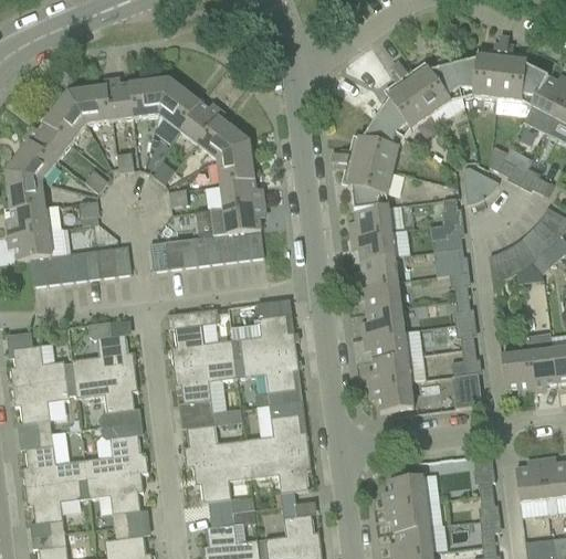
[(498,98),(504,35),(500,35),(499,42),(493,42),(492,56),(477,55),(477,59),(453,64),(461,94),(498,98)]
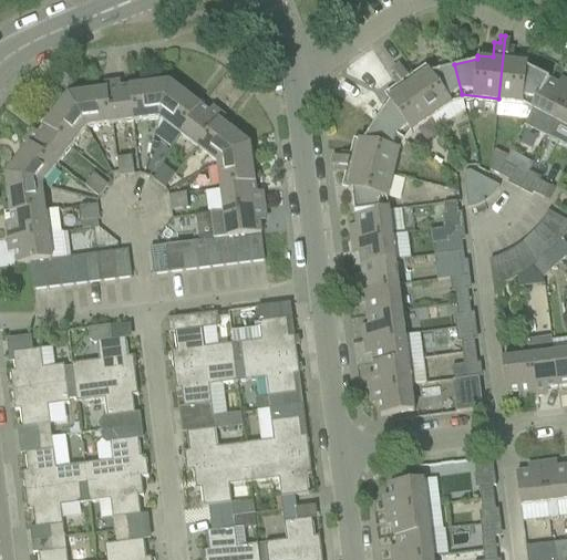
[(532,105),(547,75),(527,64),(527,61),(512,59),(514,44),(508,43),(509,35),(505,35),(498,99),(523,101),(532,105)]
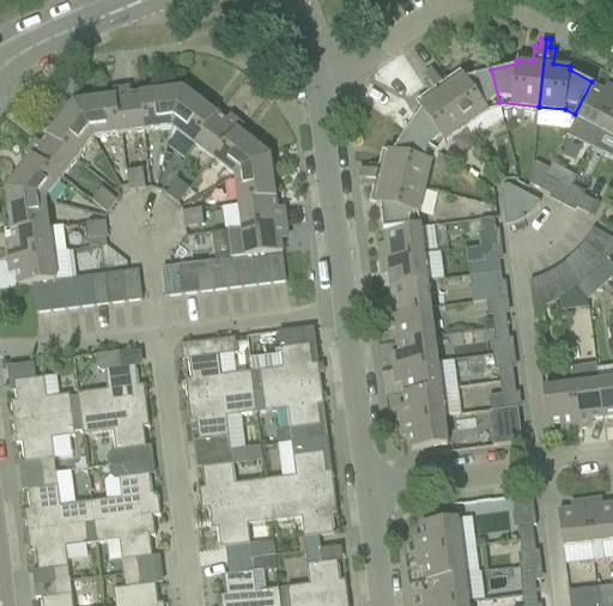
[(467,125),(499,102),(491,70),(466,76),(463,73),(450,82),(442,70),(437,72),(432,66),(428,68),(467,125)]
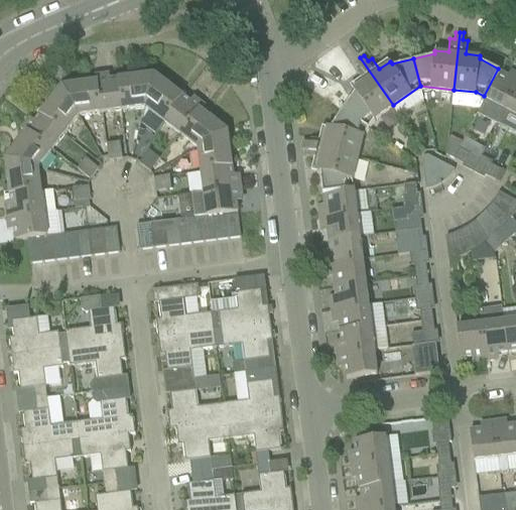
[(393,105),(360,57),(357,59),(361,66),(357,69),(364,80),(353,88),(355,90),(343,108),(366,124),(393,105)]
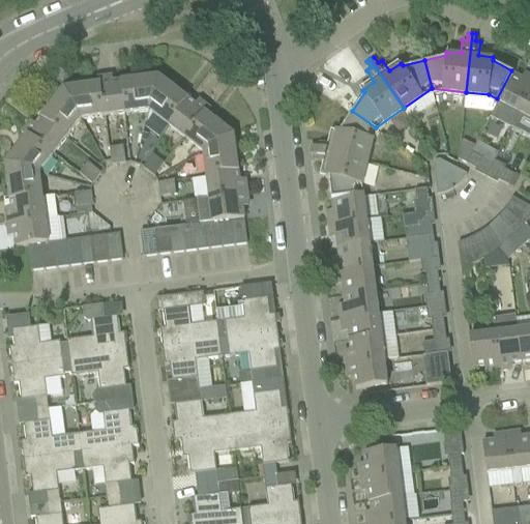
[(497,98),(490,113),(511,124),(519,110),(529,87),(529,71),(527,70),(524,77),(511,70),(497,98)]
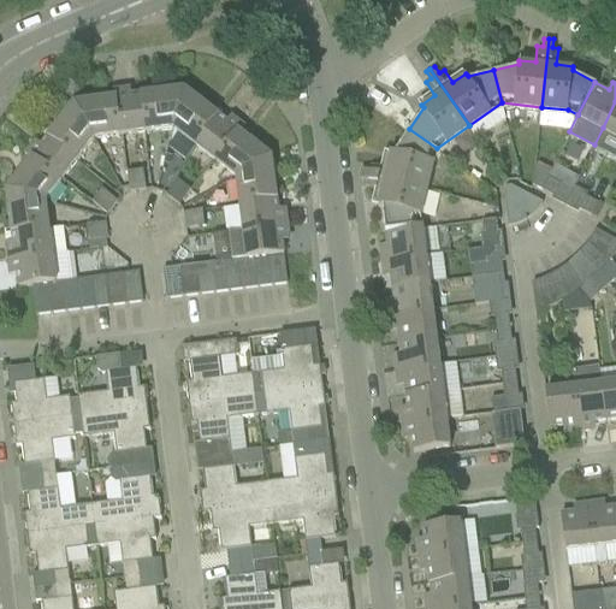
[(147,128),(143,90),(128,93),(126,86),(114,87),(120,131),(147,128)]
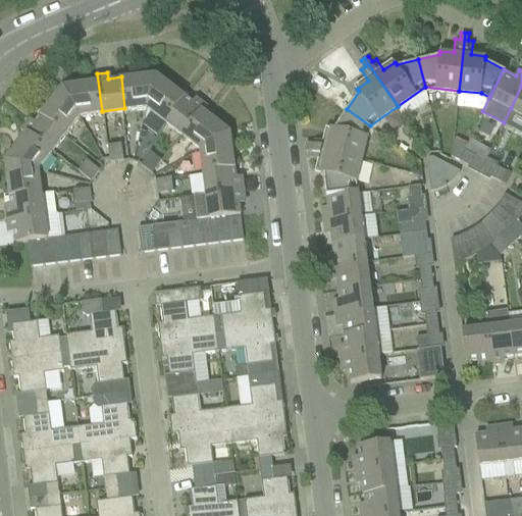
[(102,111),(97,73),(96,73),(97,80),(72,83),(64,88),(80,113),(102,111)]
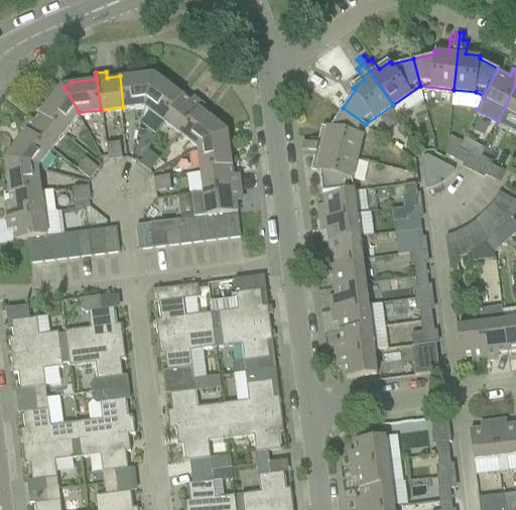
[(145,104),(153,75),(144,73),(120,76),(123,107),(145,104)]
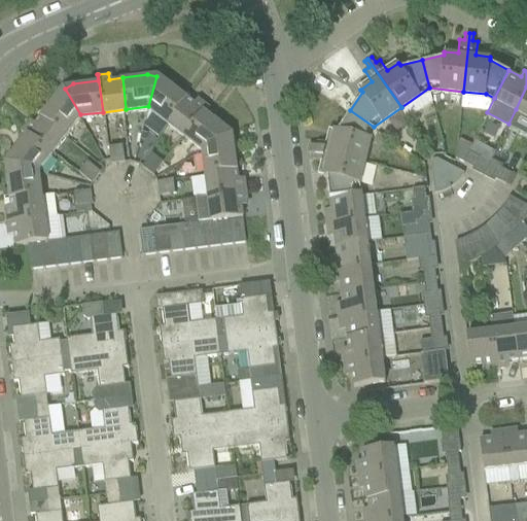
[(166,79),(156,76),(148,106),(166,119),(185,95),(166,79)]
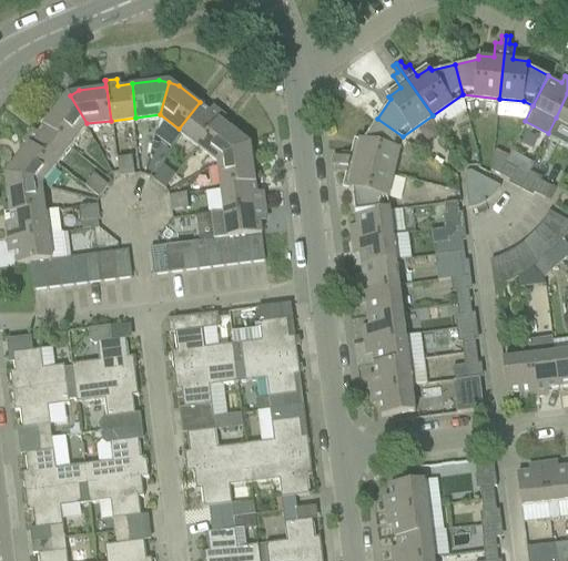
[(567,93),(556,118),(567,123),(567,93)]
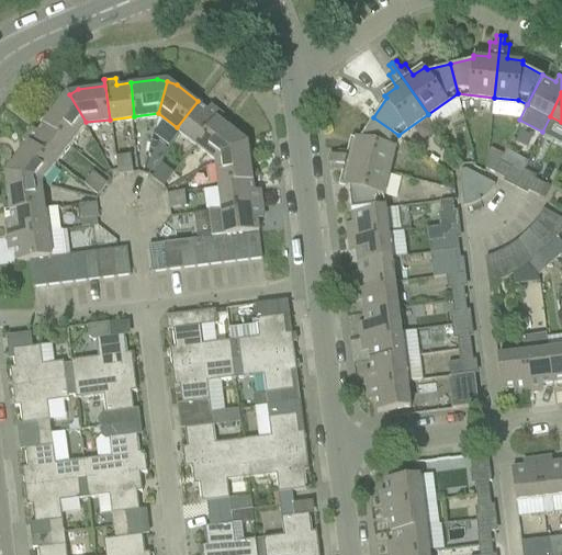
[(86,122),(69,94),(62,99),(44,121),(71,142),(86,122)]
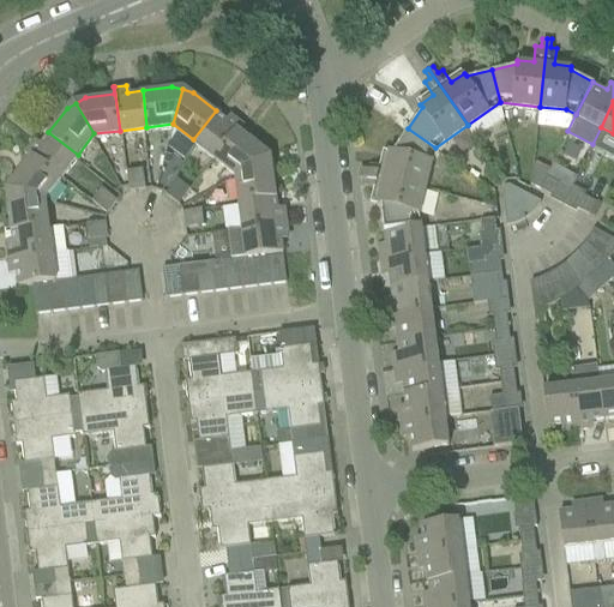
[(193,139),(215,156),(242,121),(233,114),(229,120),(216,110),(193,139)]
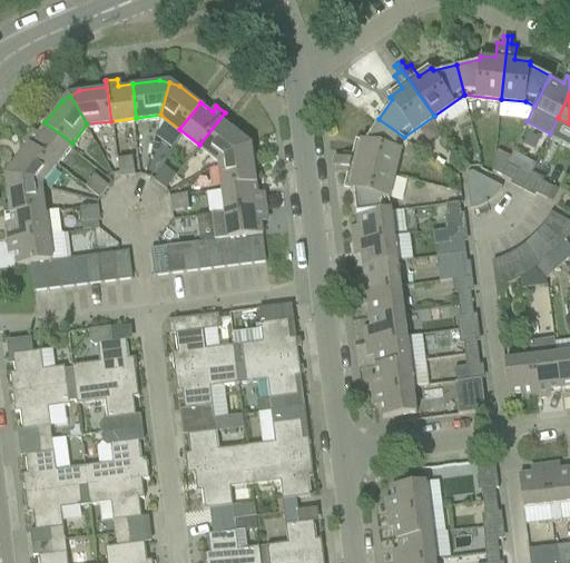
[(226,114),(225,112),(199,145),(218,159),(247,144),(243,135),(222,119),(226,114)]
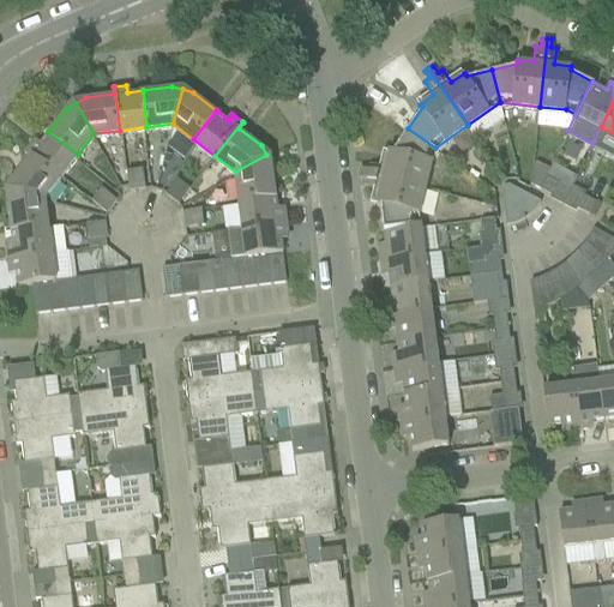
[(426,185),(435,148),(408,128),(393,149),(390,149),(386,164),(371,161),(369,166),(361,164),(360,169),(426,185)]
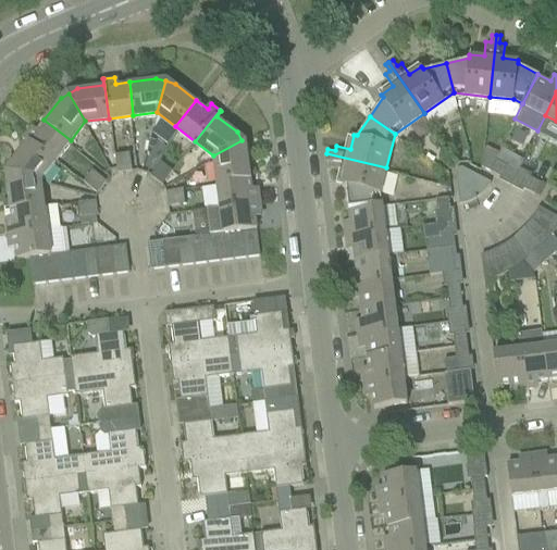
[(71,140),(44,120),(35,130),(29,126),(23,135),(56,160),(71,140)]
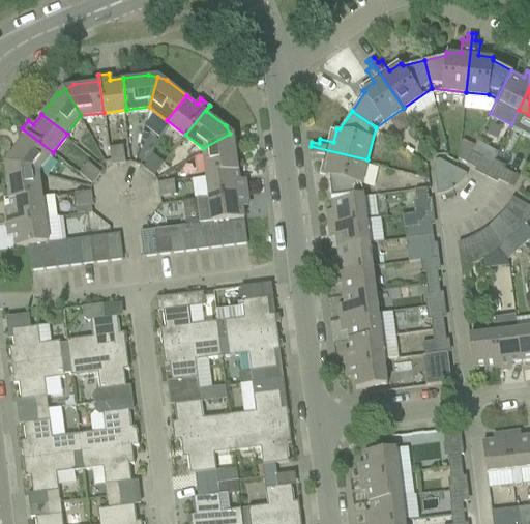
[(53,152),(22,128),(22,129),(27,134),(11,152),(9,162),(39,170),(53,152)]
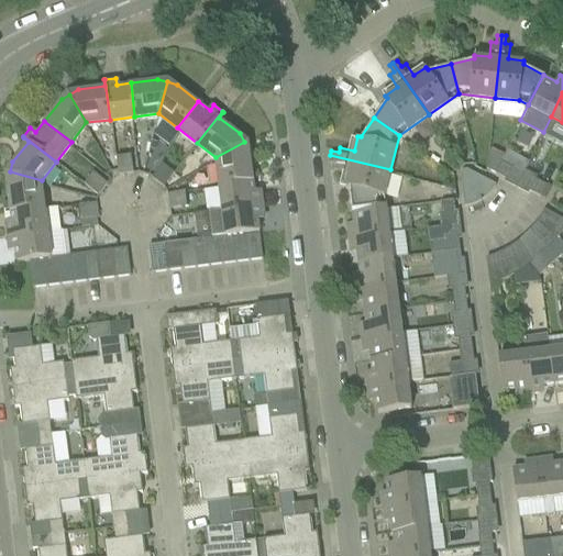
[(250,149),(244,142),(216,157),(219,181),(253,177),(250,149)]
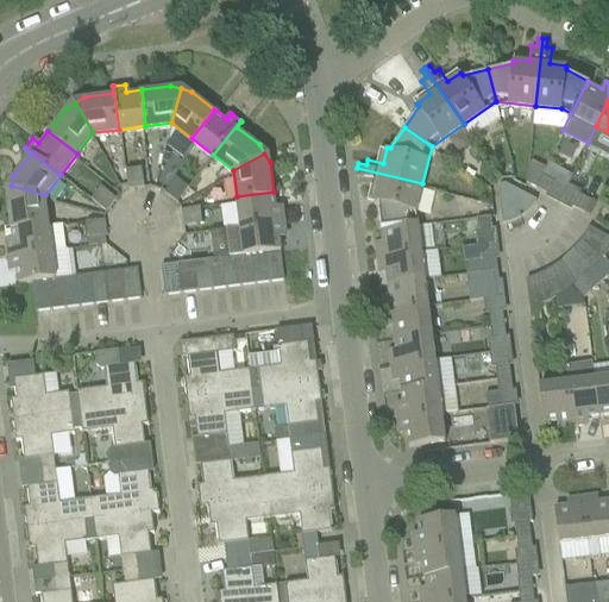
[(535,183),(542,171),(544,168),(529,160),(526,179),(535,183)]
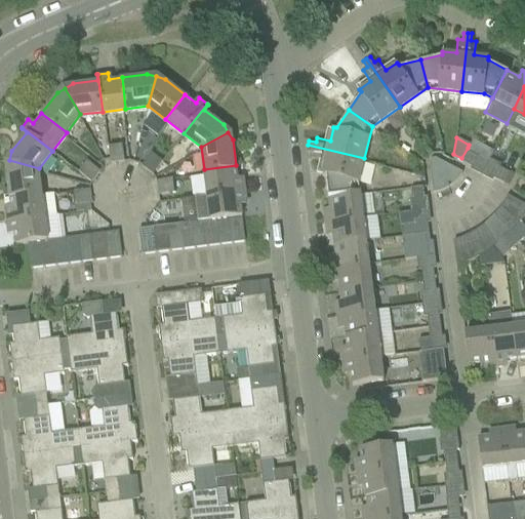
[(109,144),(110,151),(123,150),(122,142),(109,144)]
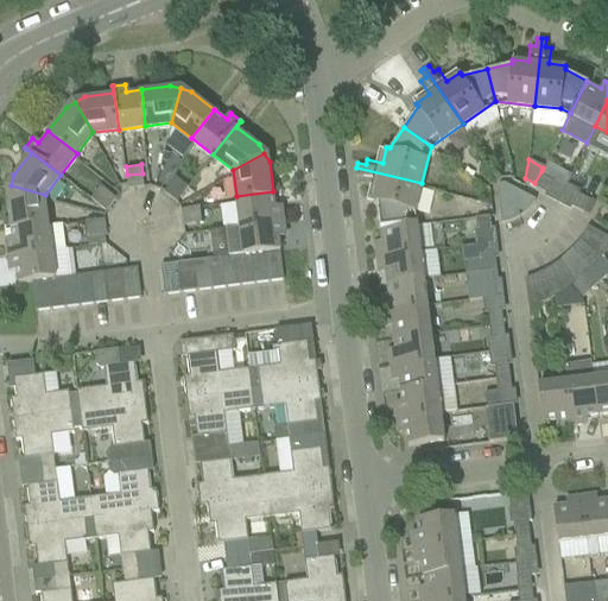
[(416,208),(422,183),(356,168),(355,172),(363,175),(362,179),(377,183),(373,200),(377,201),(380,226),(417,221),(416,208)]
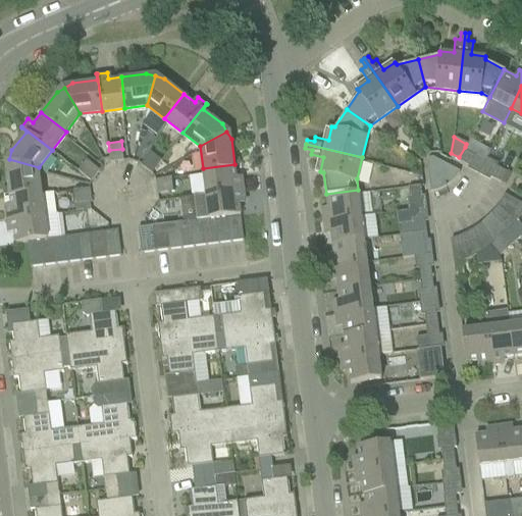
[(469,162),(474,152),(465,147),(459,157),(469,162)]
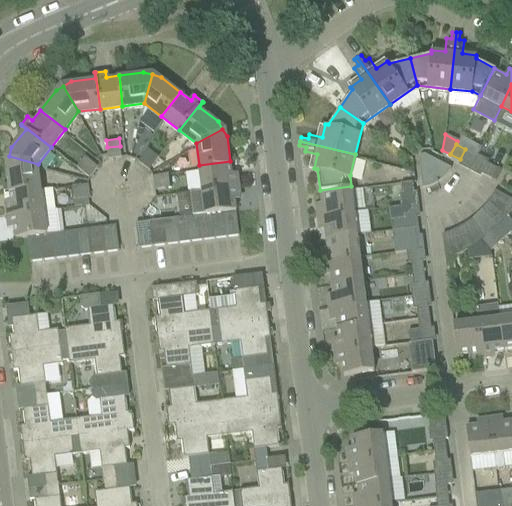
[(121,153),(120,146),(107,147),(108,155),(121,153)]
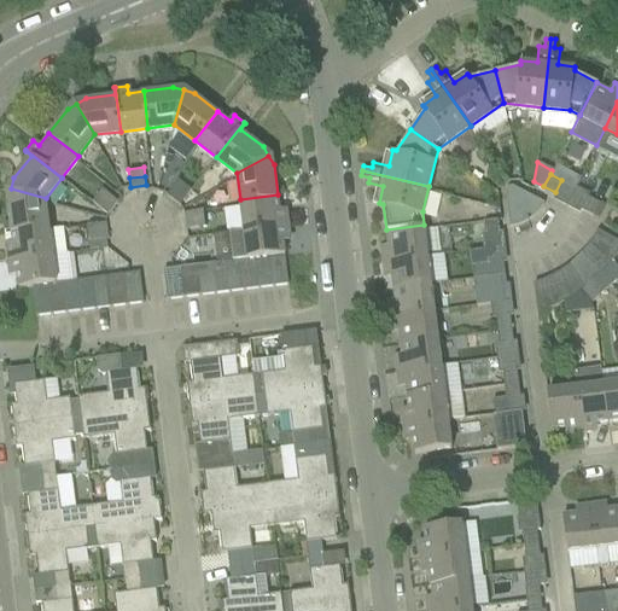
[(186,193),(191,186),(179,176),(173,184),(186,193)]
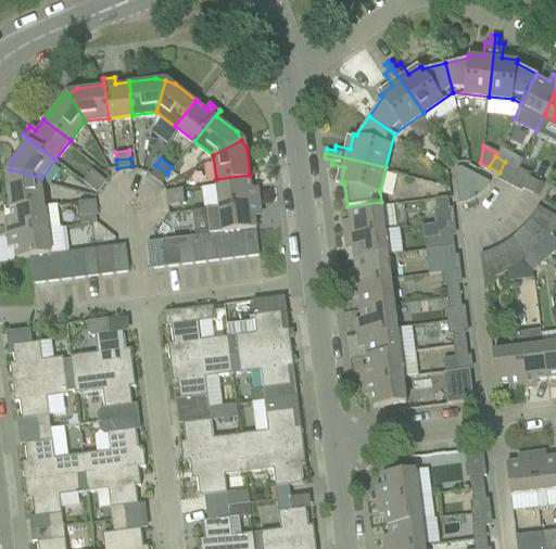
[(464,176),(472,169),(462,164),(459,164),(458,164),(457,165),(456,166),(455,167),(455,168),(454,169),(456,181),(464,176)]
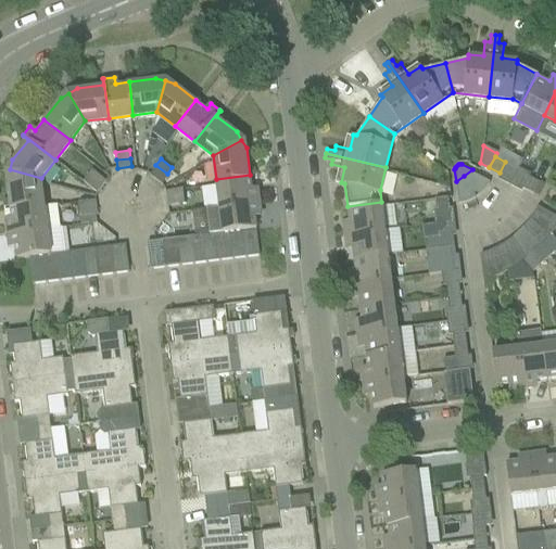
[(167,174),(155,165),(151,171),(162,180),(167,174)]
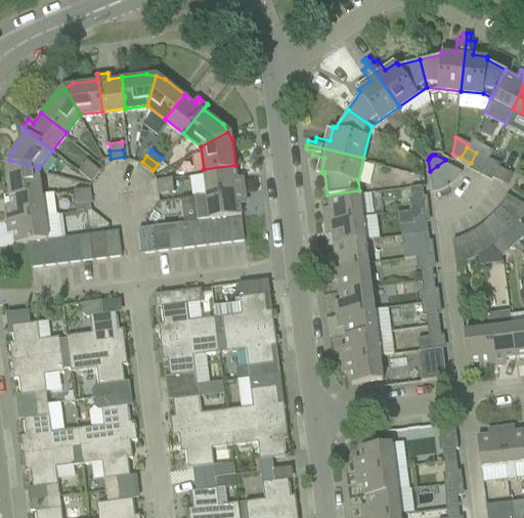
[(85,173),(93,163),(87,158),(79,168),(85,173)]
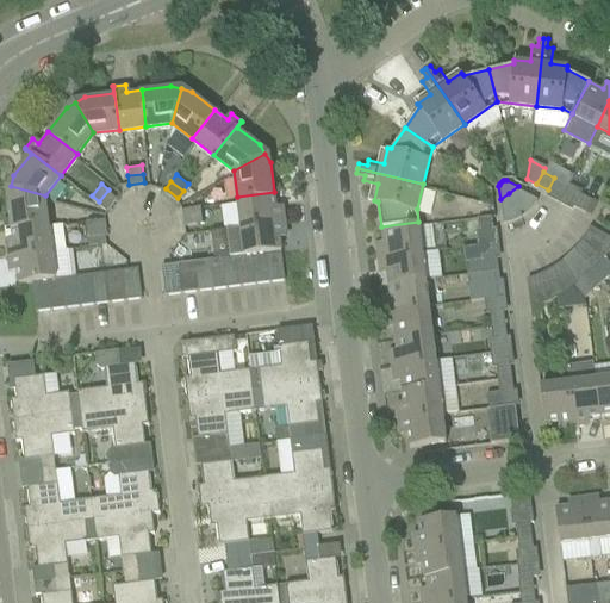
[(48,221),(45,196),(11,186),(7,196),(12,225),(48,221)]
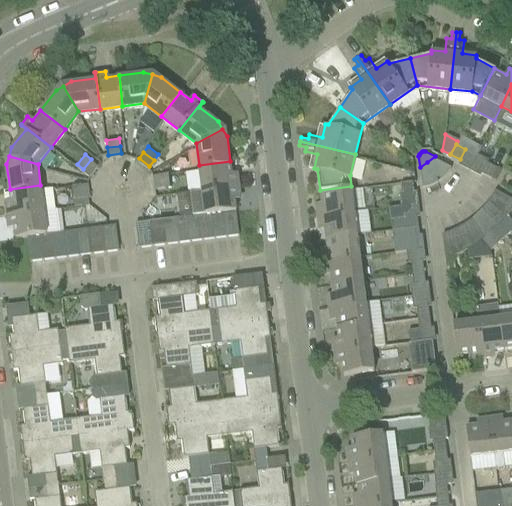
[(433,170),(444,161),(435,156),(427,162),(433,170)]
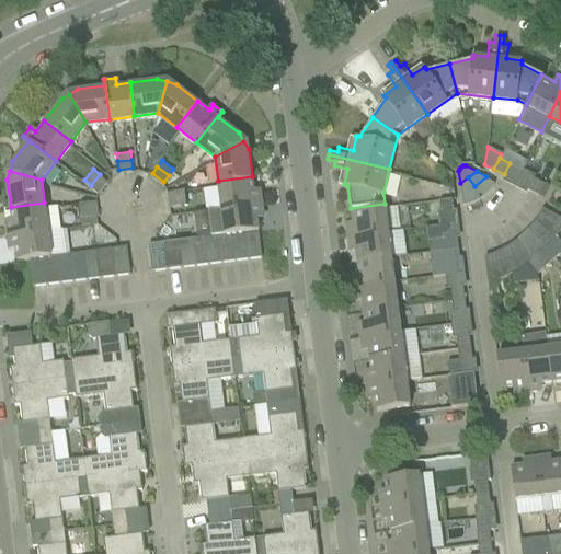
[(98,191),(106,179),(100,174),(91,185),(98,191)]
